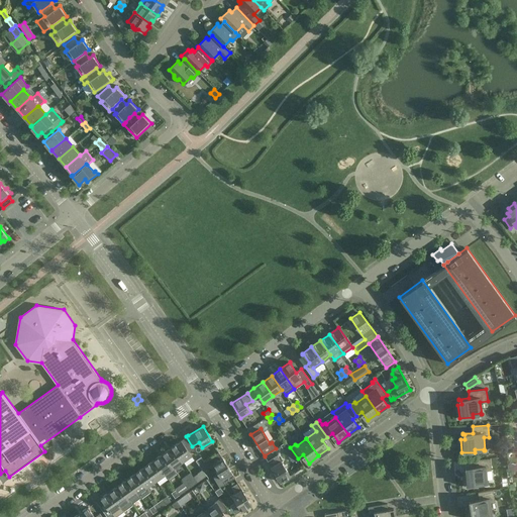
[(182,439),(172,446),(182,461),(191,454),(181,440),(183,440),(182,439)]
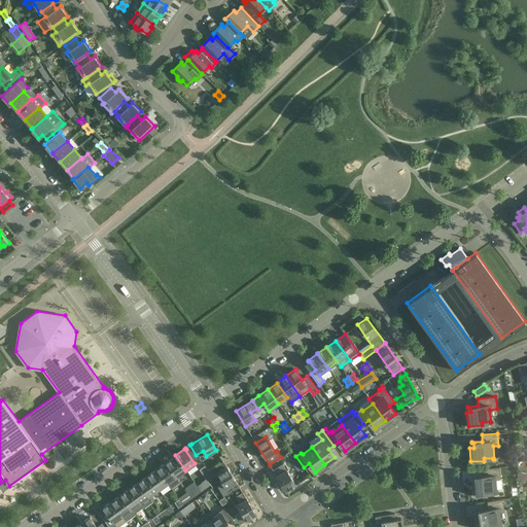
[(294,454),(291,450),(286,454),(289,458),(294,454)]
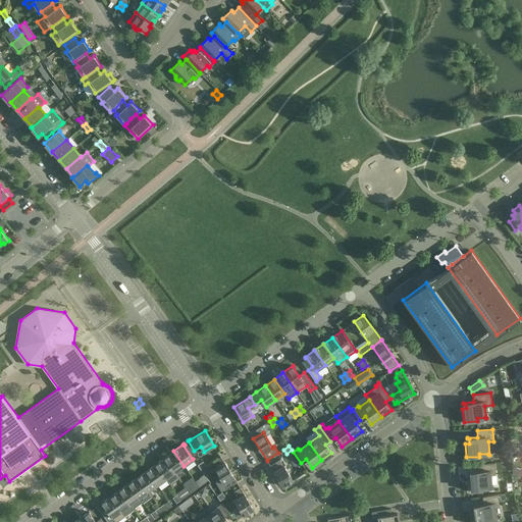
[(184,466),(173,451),(164,458),(175,472),(184,466)]
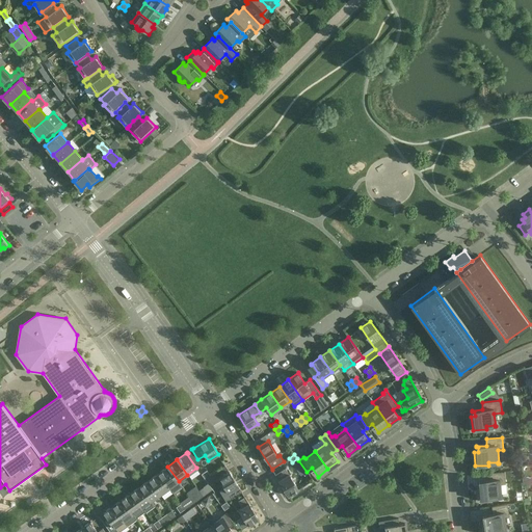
[(179,481),(167,467),(159,473),(169,487),(174,494),(182,486),(179,481)]
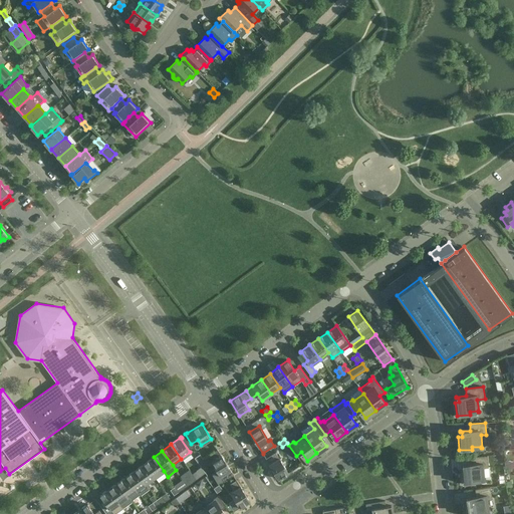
[(288,473),(276,453),(266,459),(278,479),(288,473)]
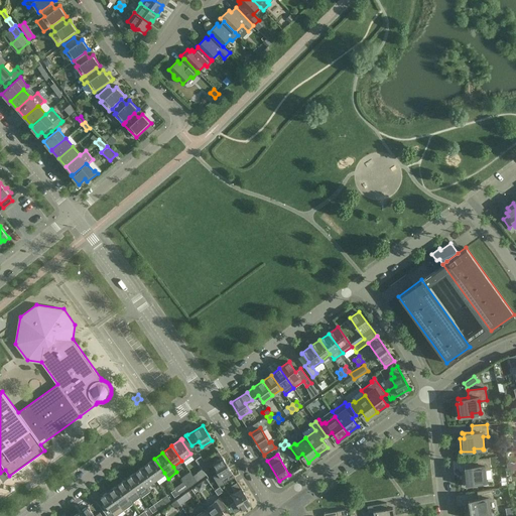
[(195,460),(199,465),(204,461),(201,456),(195,460)]
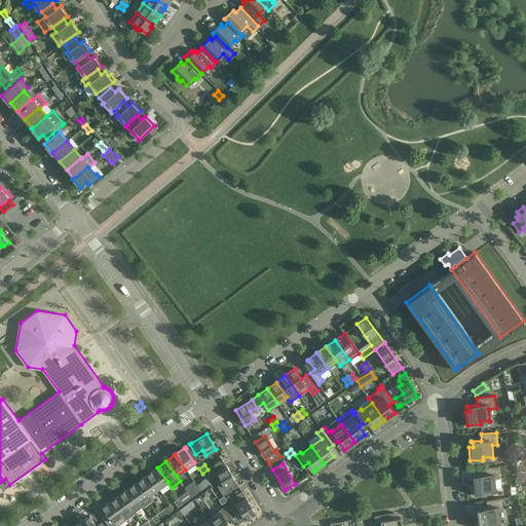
[(239,486),(226,465),(216,472),(226,487),(229,492),(239,486)]
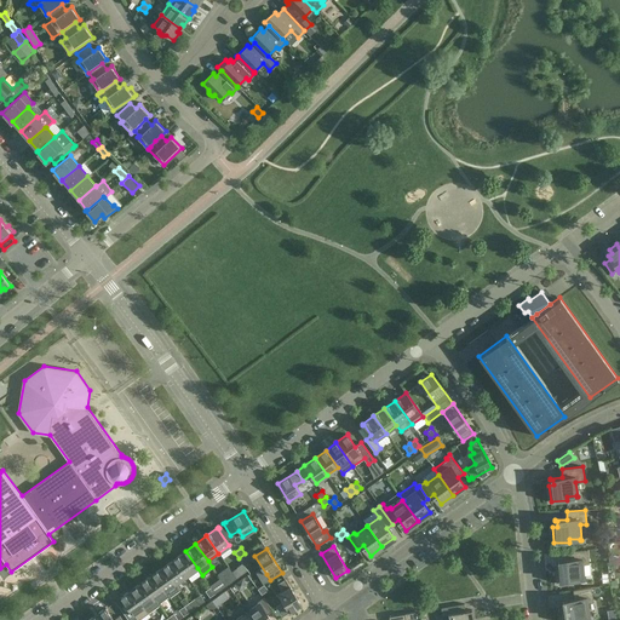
[(589,564),(587,550),(569,551),(569,560),(557,561),(560,561),(561,567),(556,567),(557,584),(573,583),(573,579),(583,578),(584,579),(583,564),(589,564)]
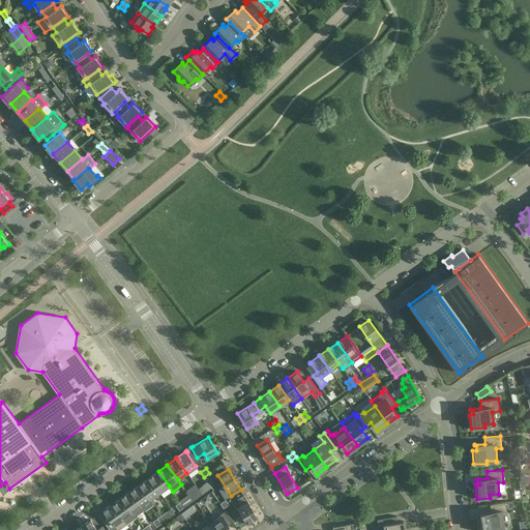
[(158,471),(149,477),(159,493),(169,486),(158,471)]
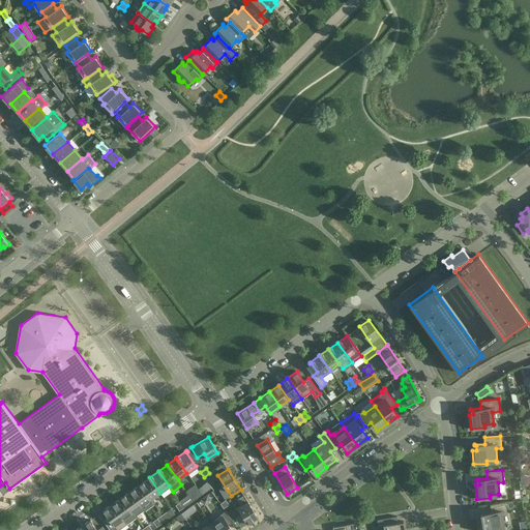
[(209,473),(204,477),(207,482),(216,476),(212,471),(209,473)]
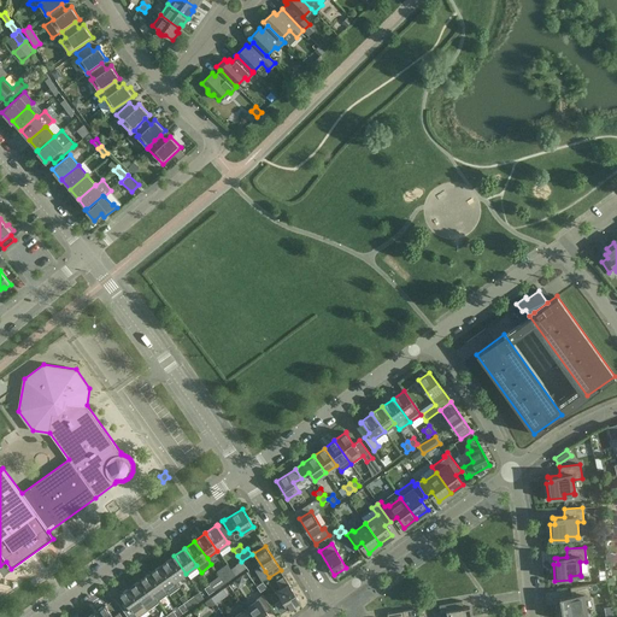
[(186,574),(174,556),(163,564),(175,581),(186,574)]
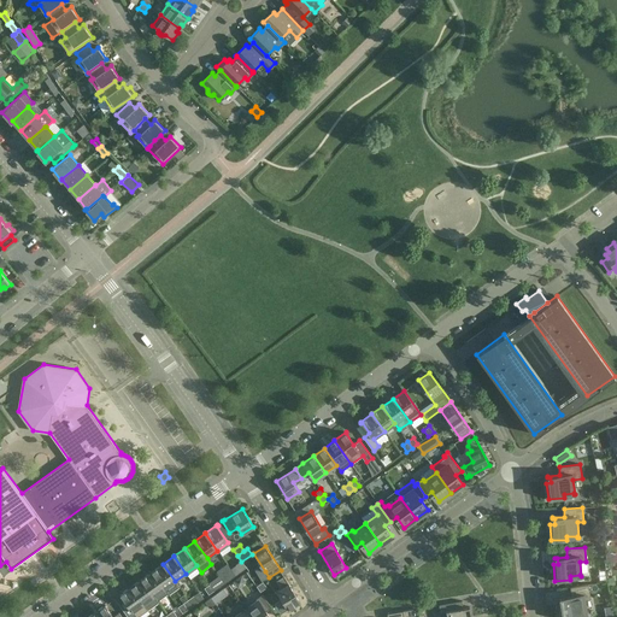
[(236,565),(231,569),(235,576),(241,571),(246,568),(245,566),(241,562),(236,565)]
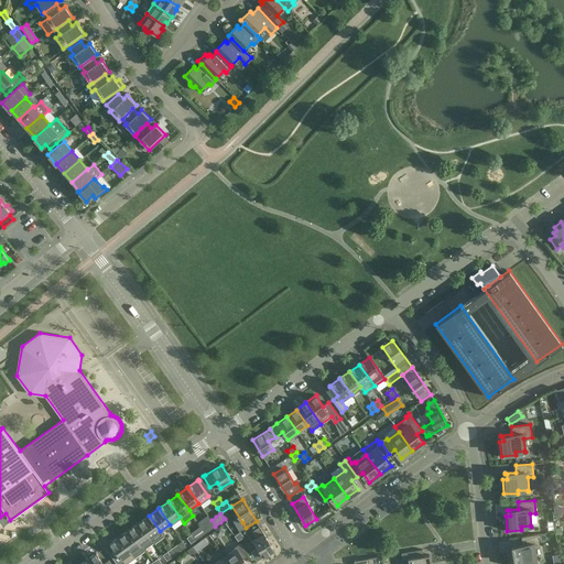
[(149,516),(139,522),(151,538),(153,542),(154,544),(164,537),(160,531),(149,516)]
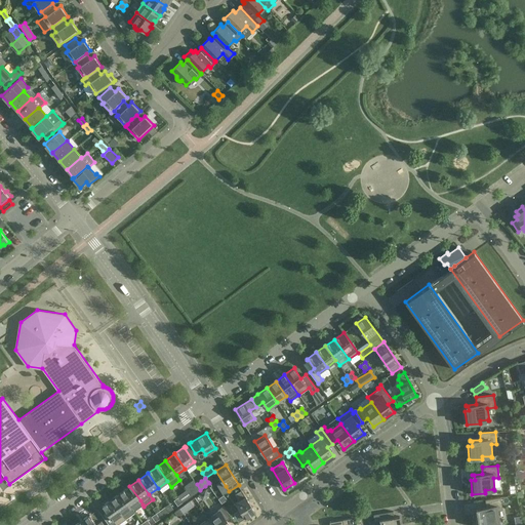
[(196,493),(200,490),(197,484),(192,487),(196,493)]
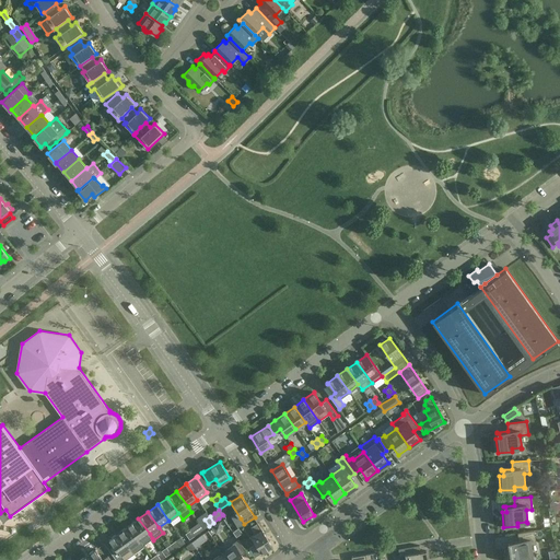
[(150,534),(138,518),(128,525),(140,541),(143,546),(152,538),(150,534)]
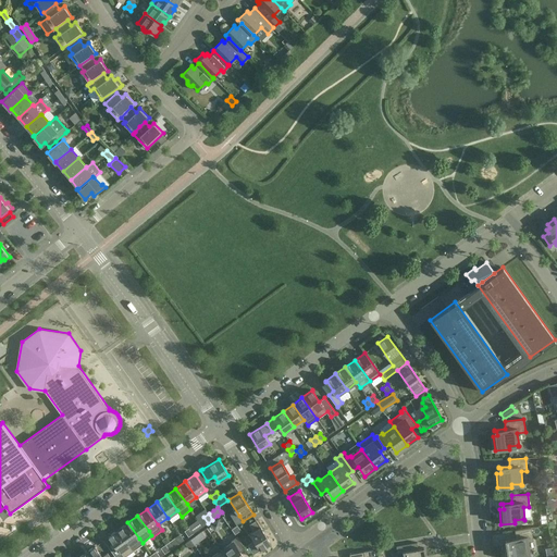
[(127,522),(119,530),(134,551),(144,544),(143,543),(139,539),(127,522)]
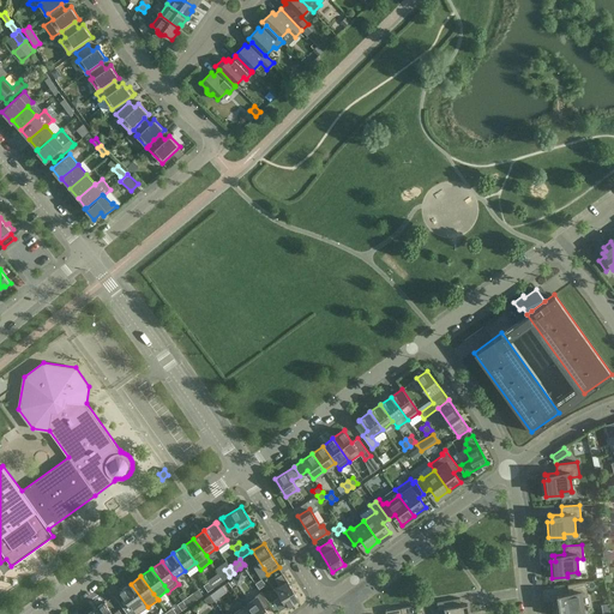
[(209,582),(214,588),(218,584),(215,577),(209,582)]
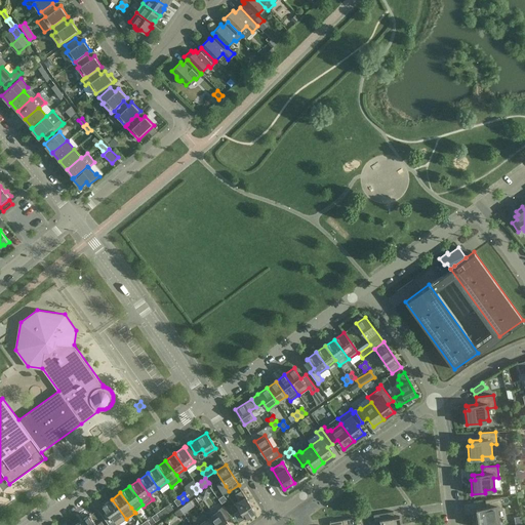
[(227,499),(224,495),(218,498),(221,503),(227,499)]
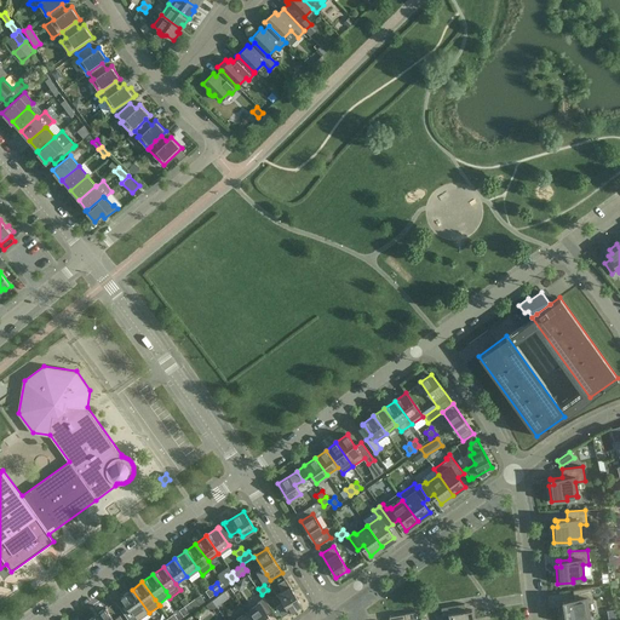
[(302,604),(290,586),(279,593),(283,602),(276,607),(282,616),(302,604)]
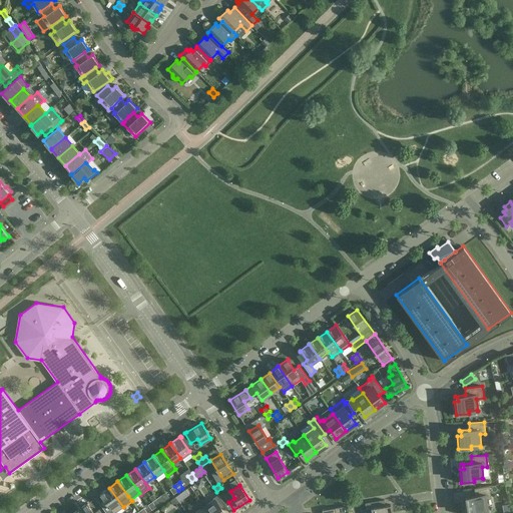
[(178,491),(174,486),(170,489),(173,494),(178,491)]
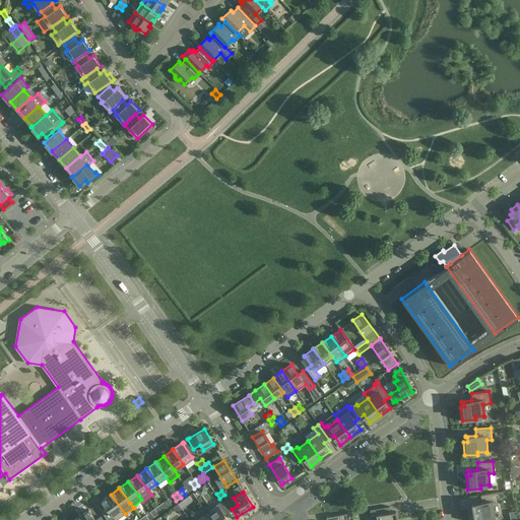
[(498,505),(496,493),(480,495),(481,502),(471,504),(473,504),(474,509),(470,509),(471,519),(484,519),(485,518),(494,517),(494,518),(495,518),(493,506),(498,505)]
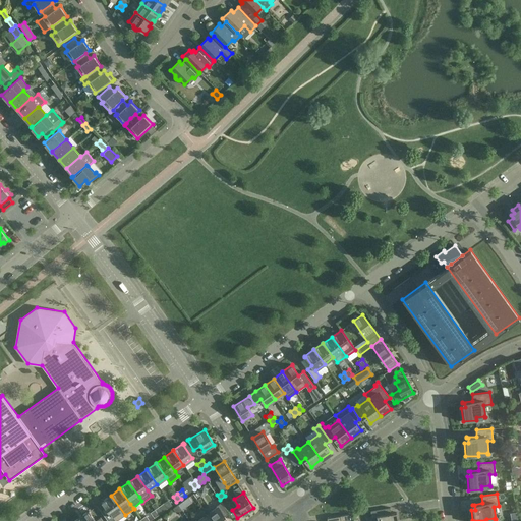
[(116,520),(125,515),(111,496),(101,502),(101,503),(102,503),(111,514),(106,518),(107,520),(116,520)]
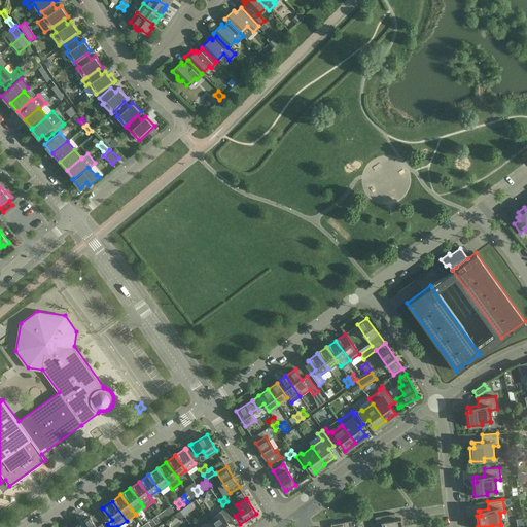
[(220,514),(210,520),(214,526),(230,526),(226,522),(232,519),(224,507),(218,512),(220,514)]
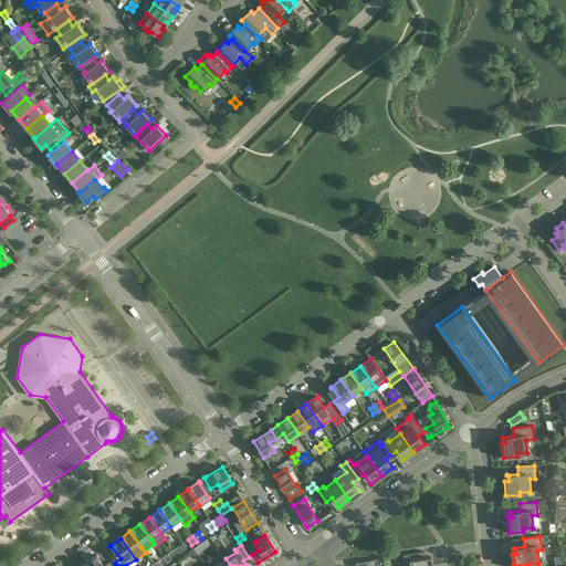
[(178,546),(173,549),(177,556),(182,553),(178,546)]
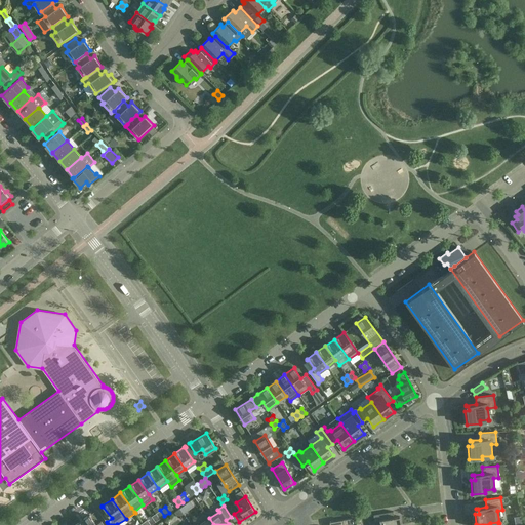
[(155,522),(164,516),(160,510),(152,517),(155,522)]
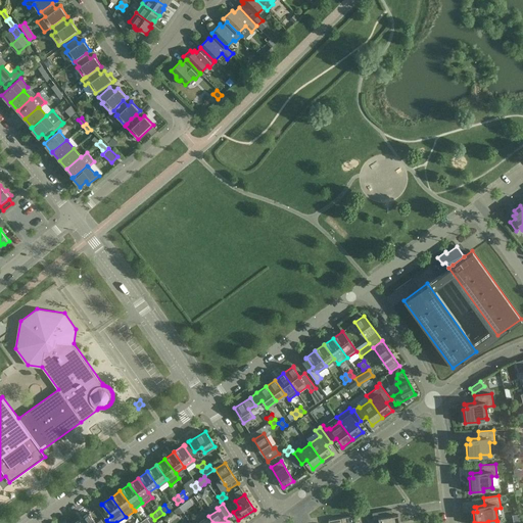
[(379,522),(398,522),(397,514),(392,515),(391,510),(372,513),(373,519),(378,518),(379,522)]
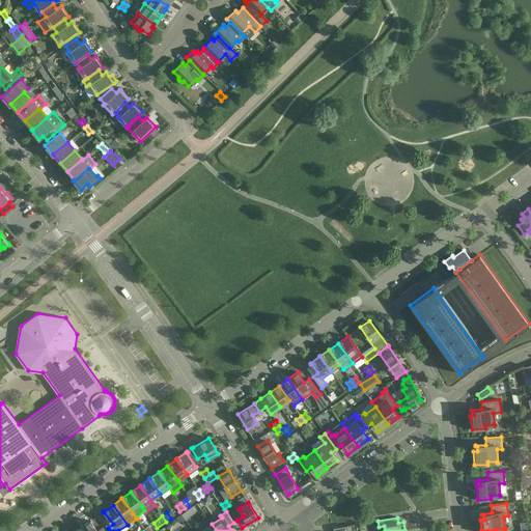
[(81,528),(83,530),(105,530),(102,527),(96,530),(90,522),(91,521),(90,521),(81,528)]
